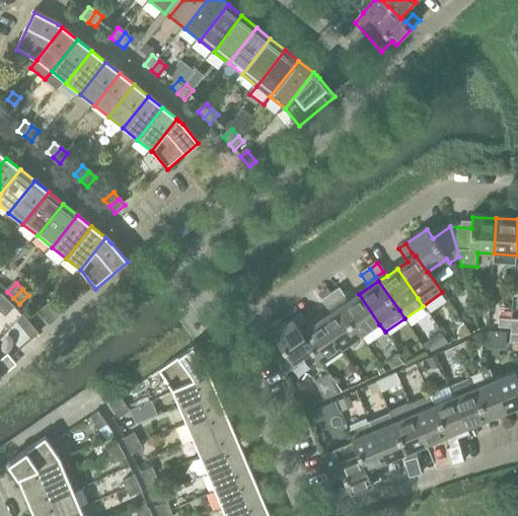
[(331,295),(338,303),(346,298),(340,290),(331,295)]
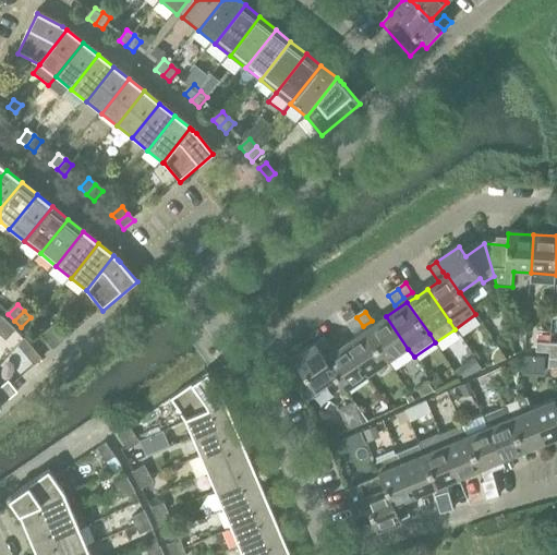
[(388,363),(408,349),(386,316),(366,330),(388,363)]
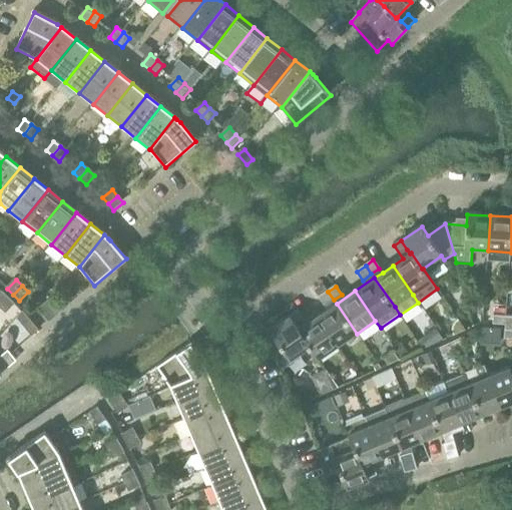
[(319,298),(325,307),(334,300),(328,292),(319,298)]
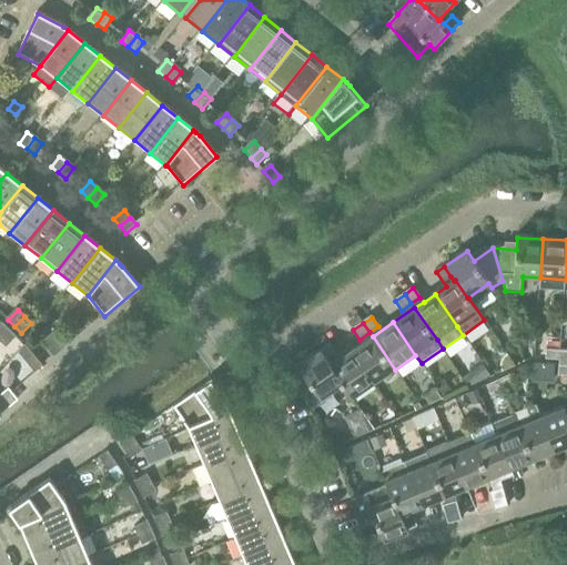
[(0,341),(9,332),(2,325),(0,328),(0,341)]
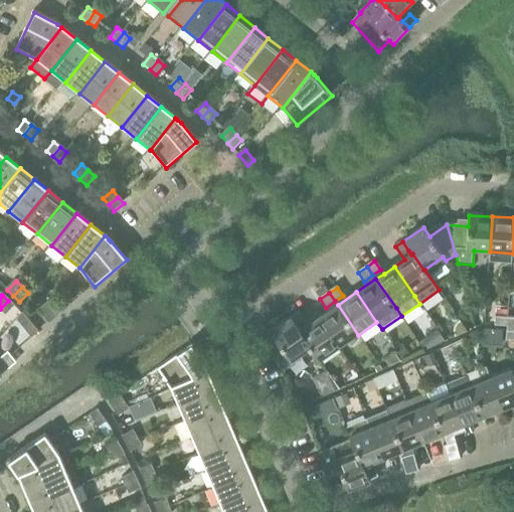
[(14,307),(8,301),(0,309),(6,315),(14,307)]
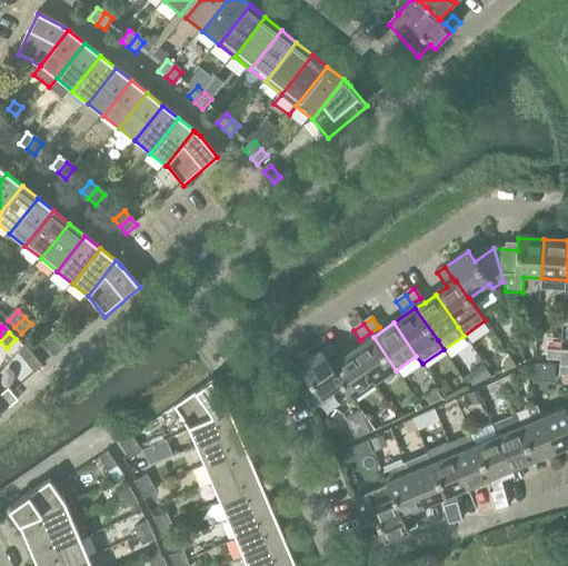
[(42,344),(49,350),(59,341),(53,335),(42,344)]
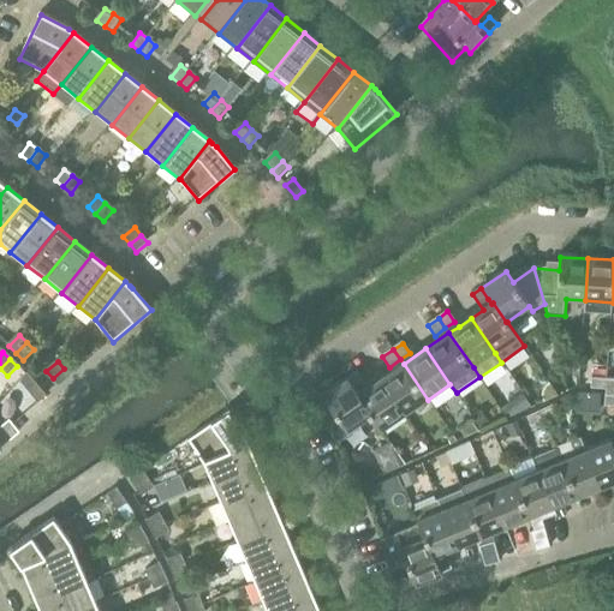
[(404,415),(428,400),(404,364),(393,371),(380,381),(404,415)]
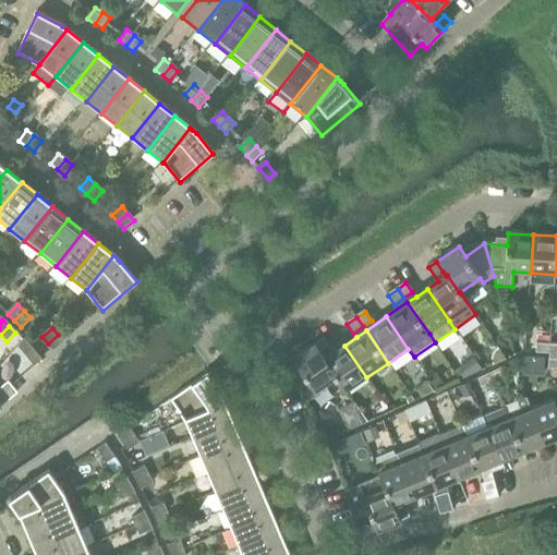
[(63,342),(58,335),(48,344),(53,351),(63,342)]
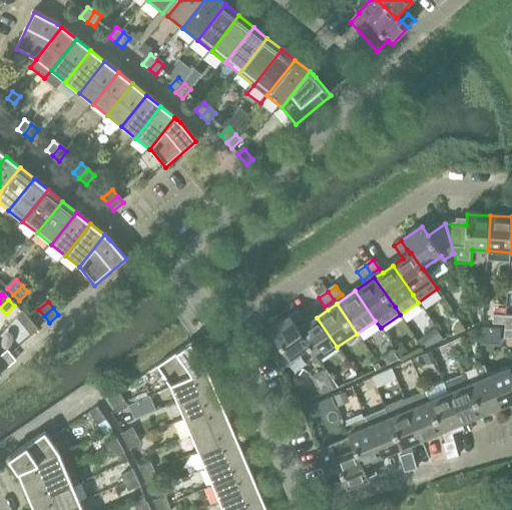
[(297,326),(305,321),(299,312),(291,318),(297,326)]
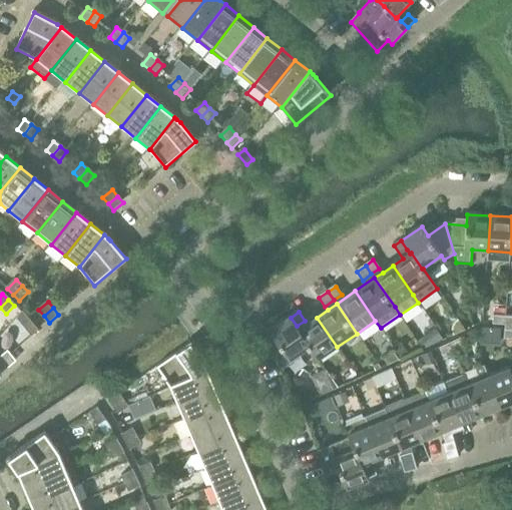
[(38,332),(23,314),(17,320),(32,337),(38,332)]
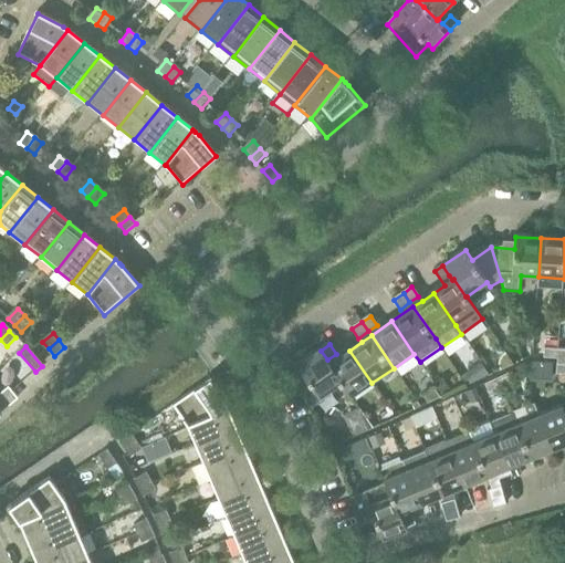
[(544,358),(557,360),(558,351),(545,350),(544,358)]
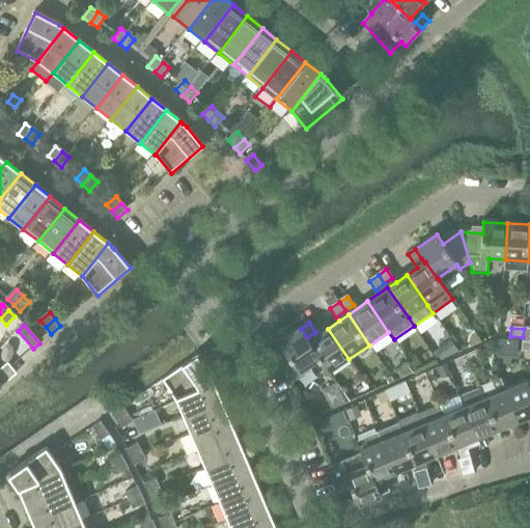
[(274,354),(285,374),(291,385),(304,377),(301,372),(319,360),(321,359),(309,341),(307,337),(301,329),(280,343),(283,348),(274,354)]
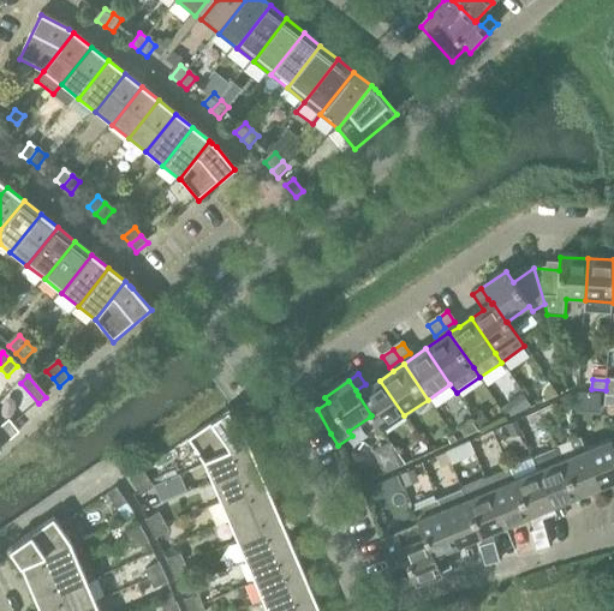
[(371,415),(370,417),(380,431),(404,415),(380,381),(368,389),(365,384),(356,390),(358,395),(371,415)]
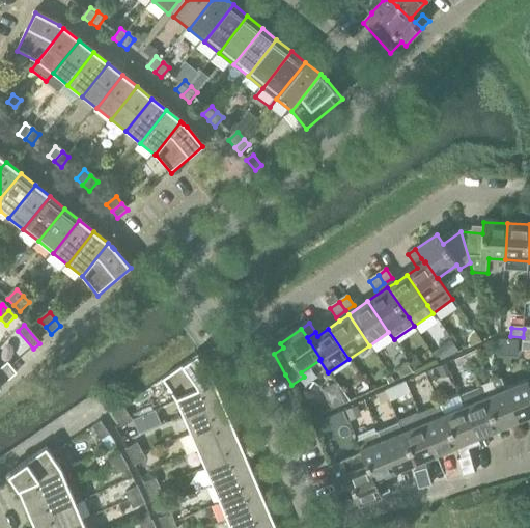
[(435,355),(439,363),(454,356),(450,348),(435,355)]
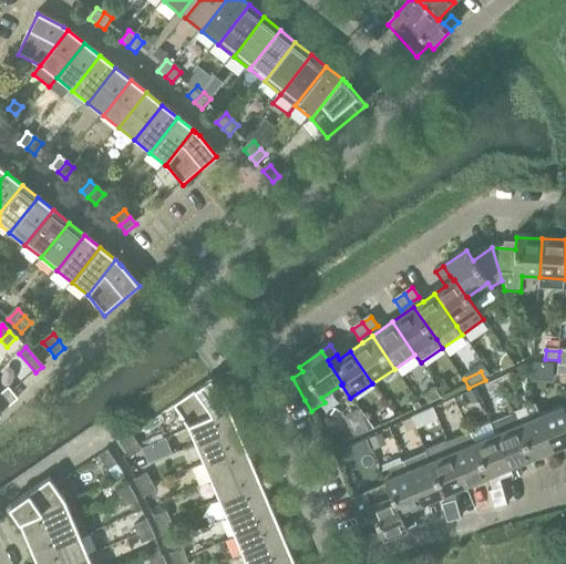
[(511,375),(500,380),(503,389),(515,383),(511,375)]
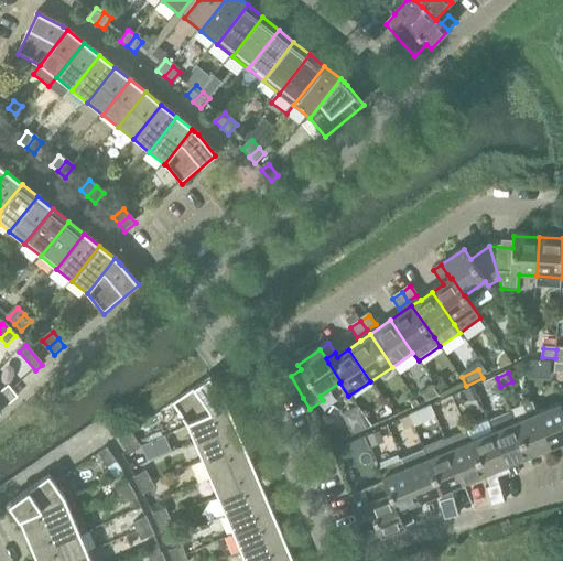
[(433,383),(440,395),(448,389),(441,378),(433,383)]
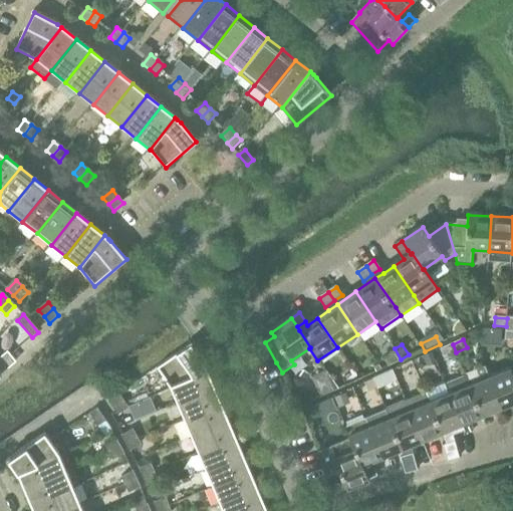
[(444,357),(456,352),(453,344),(441,349),(444,357)]
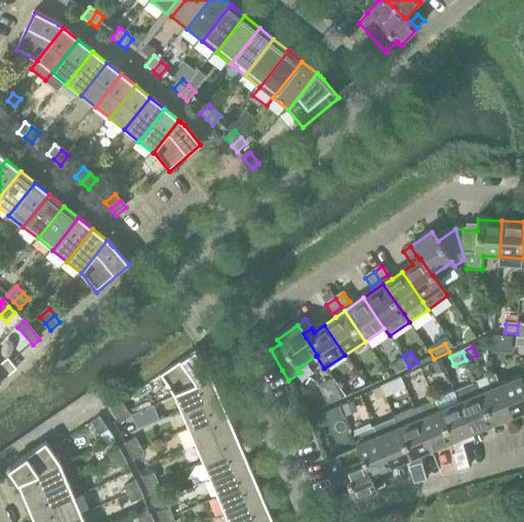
[(161,376),(174,396),(212,379),(211,375),(209,373),(207,369),(195,353),(161,376)]
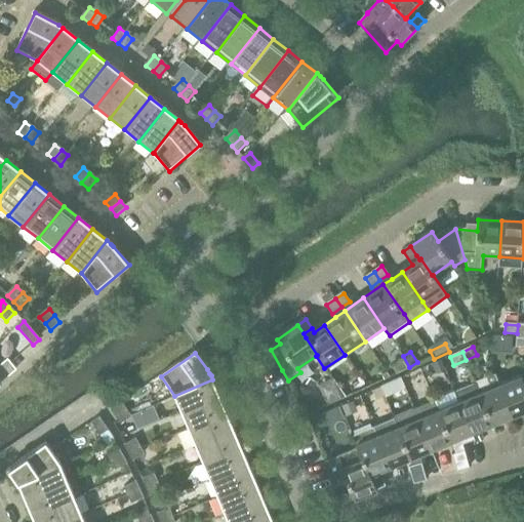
[(0,385),(17,370),(8,360),(0,366),(0,365),(0,385)]
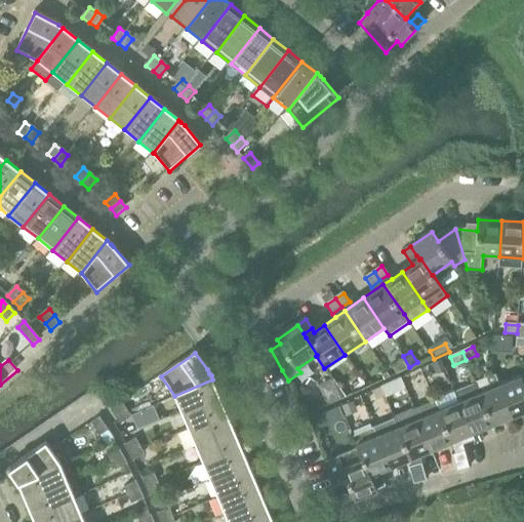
[(437,375),(446,371),(441,361),(433,365),(437,375)]
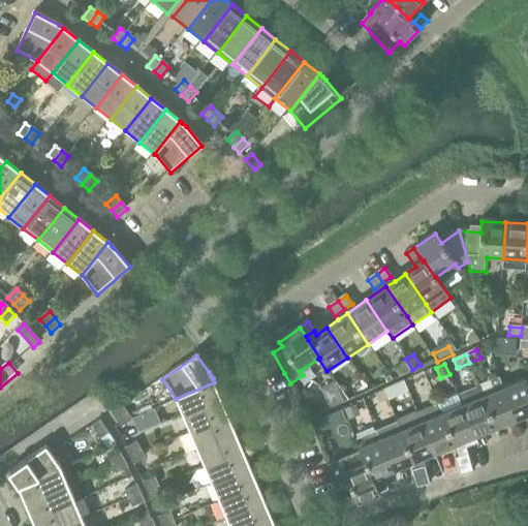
[(497,429),(517,421),(504,390),(499,378),(491,381),(495,393),(485,398),(484,398),(497,429)]
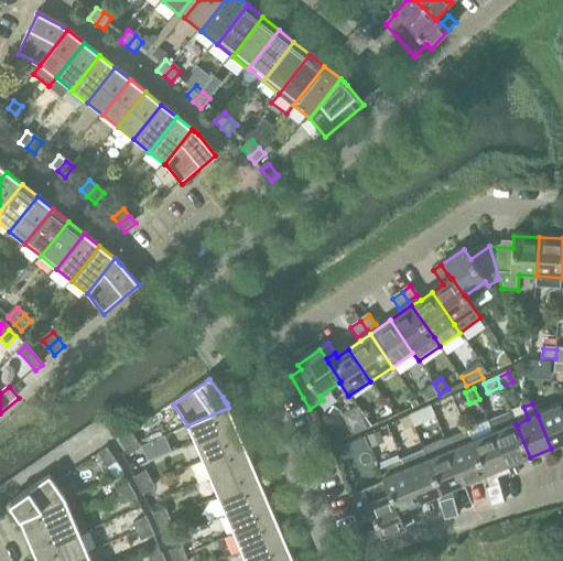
[(562,410),(561,406),(538,416),(551,449),(562,443),(562,410)]
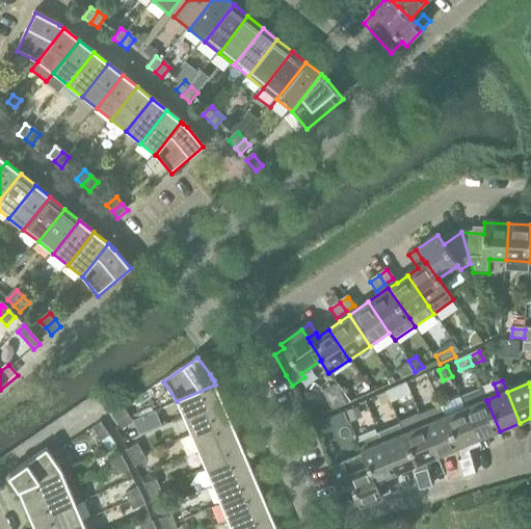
[(400,387),(405,398),(412,395),(406,384),(400,387)]
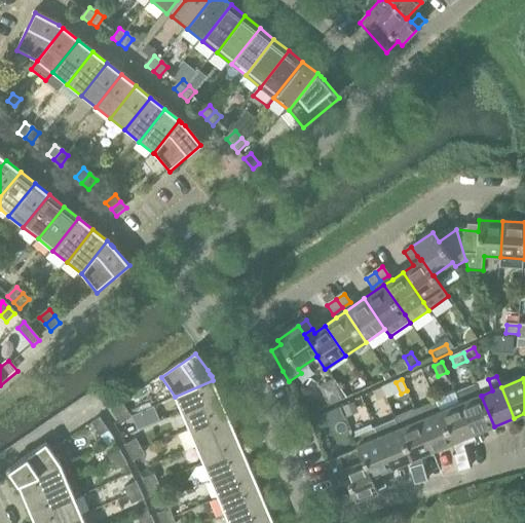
[(220,397),(213,380),(175,397),(176,398),(182,413),(220,397)]
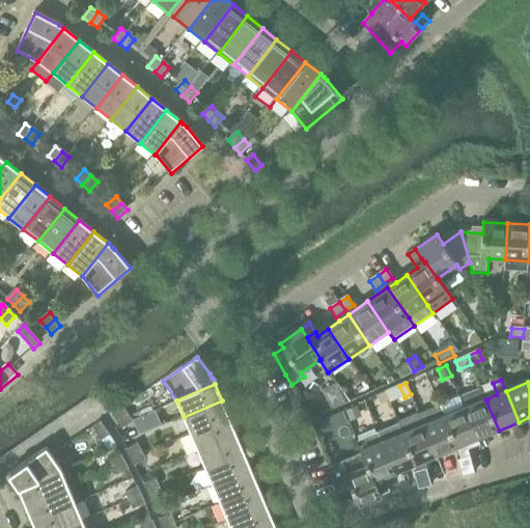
[(339,386),(343,396),(330,401),(328,403),(332,412),(347,405),(351,403),(339,386)]
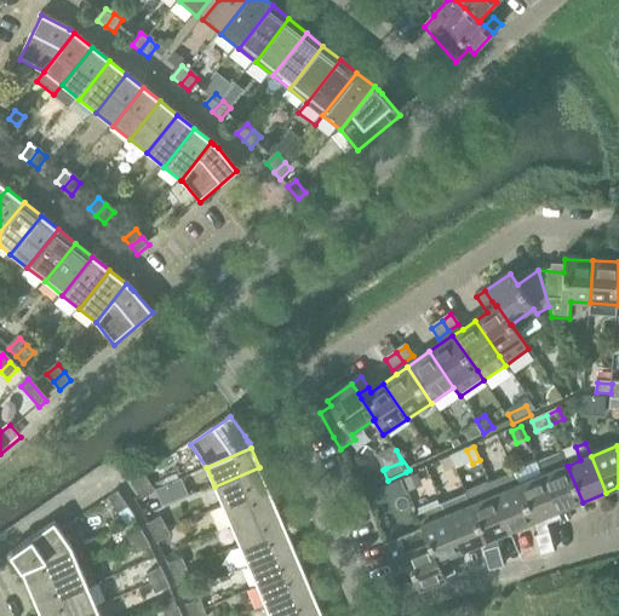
[(583,502),(567,466),(568,466),(563,454),(537,464),(543,476),(557,513),(583,502)]
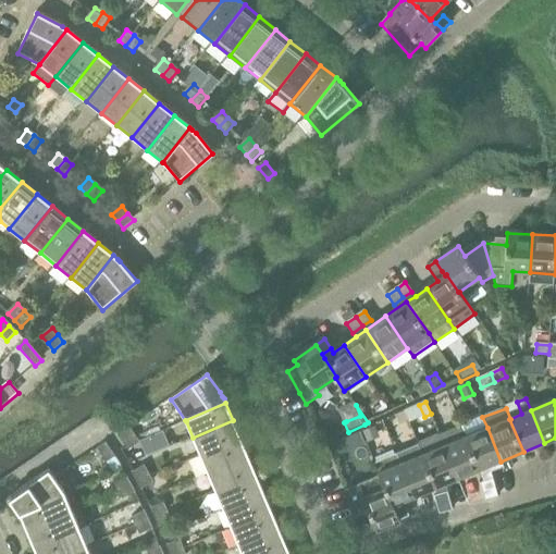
[(193,438),(200,456),(241,439),(233,420),(193,438)]
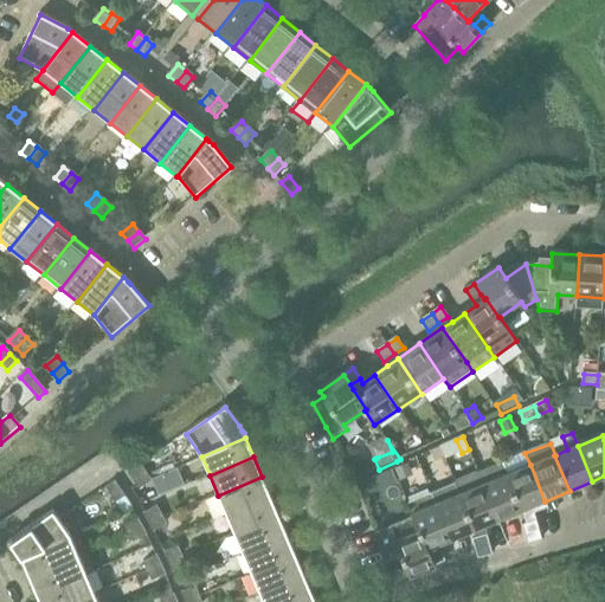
[(522,511),(523,510),(508,474),(503,463),(480,473),(500,520),(522,511)]
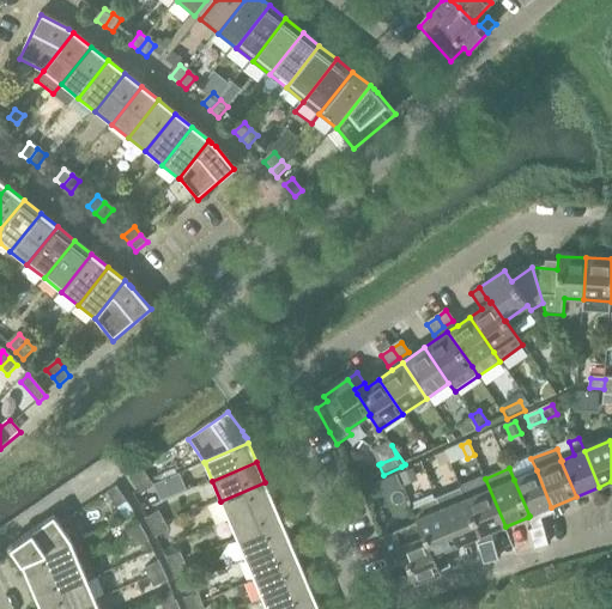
[(413,469),(400,475),(405,488),(418,482),(413,469)]
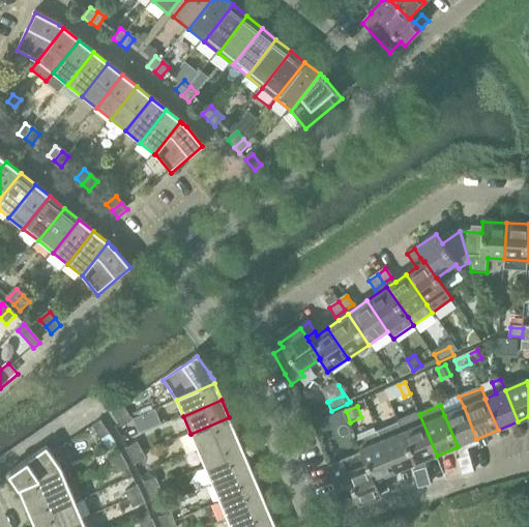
[(123,407),(112,414),(122,429),(133,421),(123,407)]
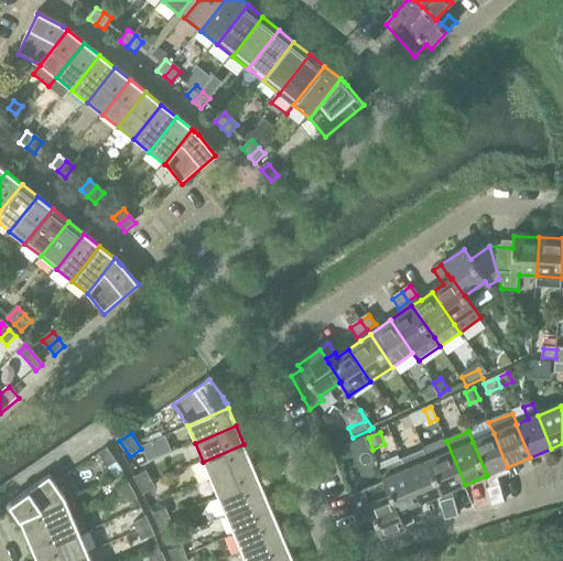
[(494,433),(473,442),(487,475),(486,476),(491,488),(499,486),(497,478),(510,474),(507,467),(494,433)]
